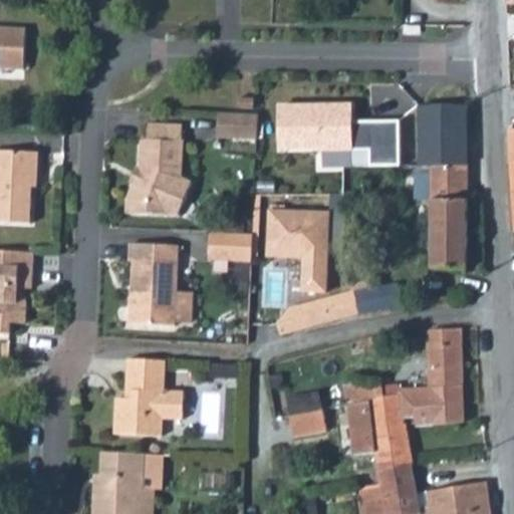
[(0,68),(23,70),(26,29),(0,27),(0,68)]
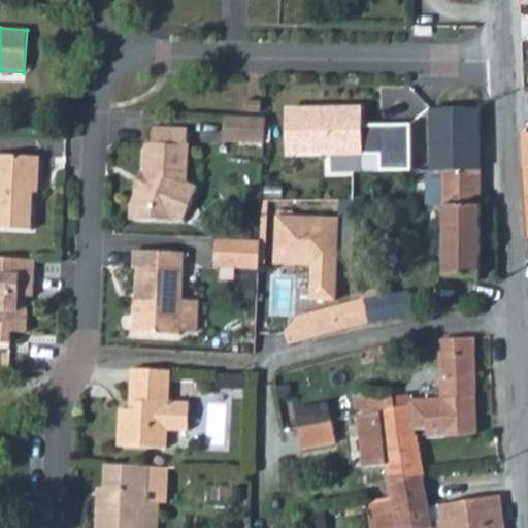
[(243,98),(243,109),(259,110),(259,99),(243,98)]
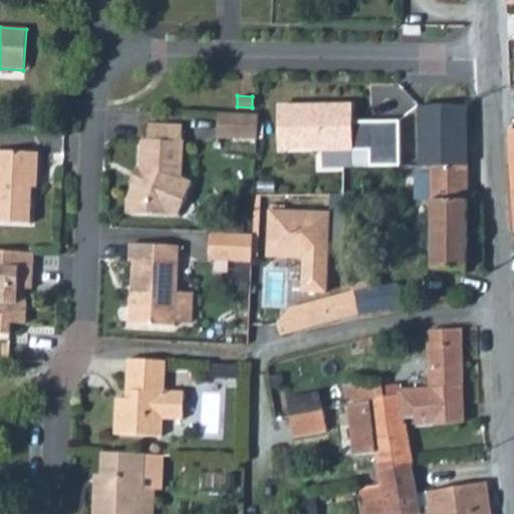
[(465,104),(464,104),(420,105),(420,166),(432,166),(466,166),(465,104)]
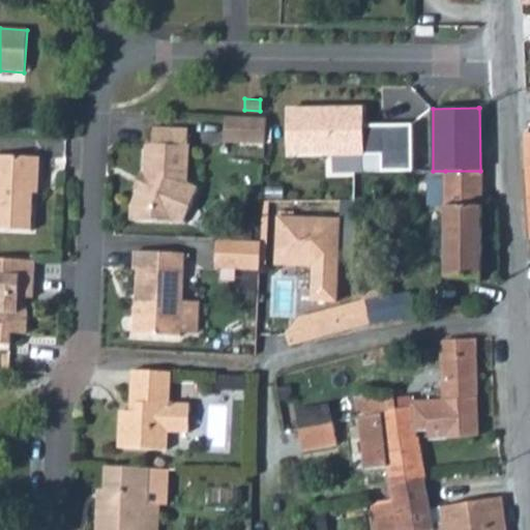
[(365,110),(292,110),(292,149),(332,149),(332,154),(381,154),(381,174),(417,174),(417,122),(365,122),(365,110)]
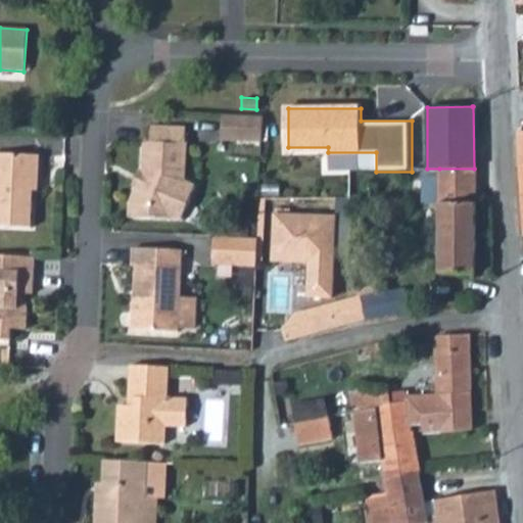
[(220,113),(219,139),(259,141),(260,115),(220,113)]
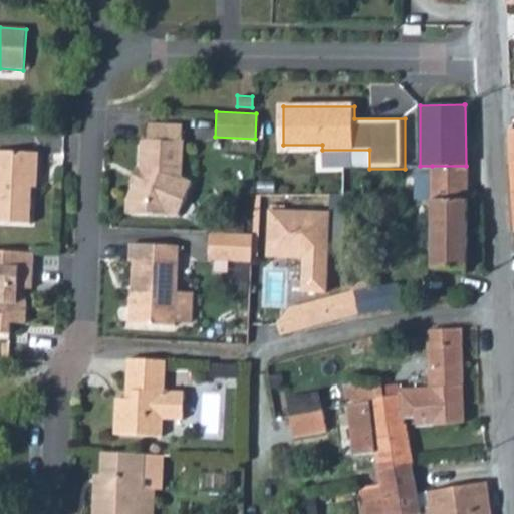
[(142,168),(134,183),(126,198),(125,212),(178,214),(194,182),(183,177),(184,141),(182,140),(182,124),(150,122),(149,138),(143,138),(142,168)]
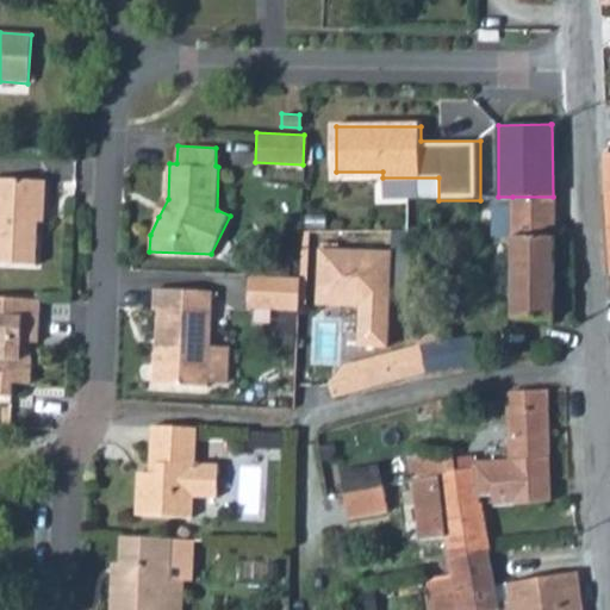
[(0,265),(35,267),(37,222),(38,210),(44,211),(45,180),(0,178),(0,265)]
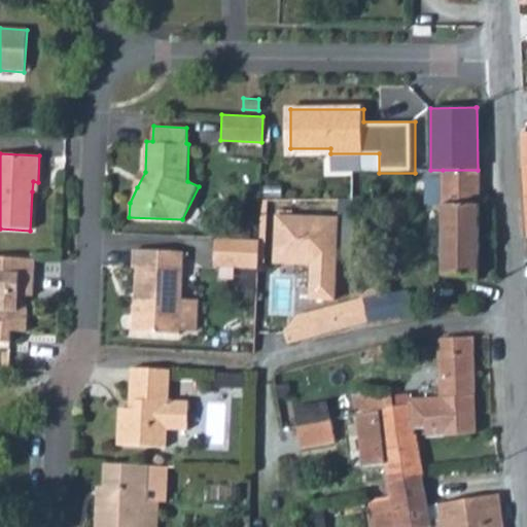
[(134,185),(137,187),(145,172),(141,170),(134,185)]
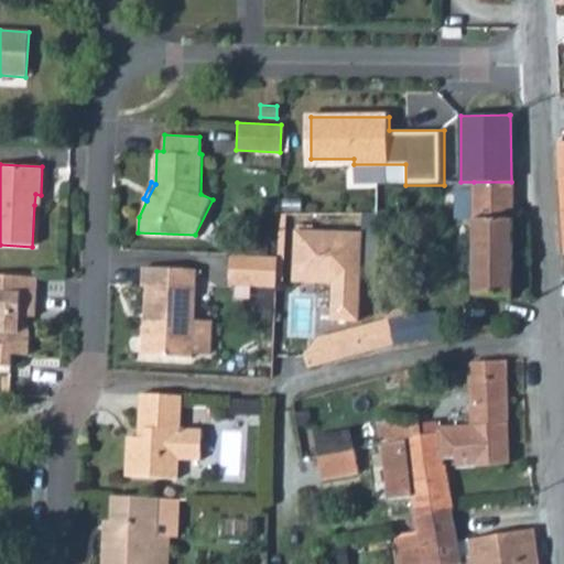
[(511,182),(474,182),(474,295),(511,295),(511,182)]
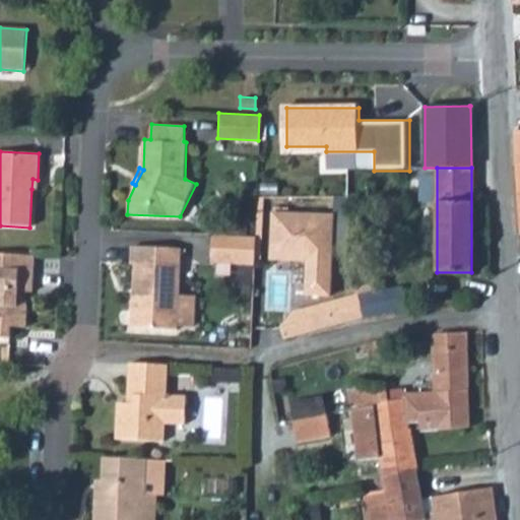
[(333,214),(271,211),(270,259),(307,260),(305,295),(329,296),(333,214)]
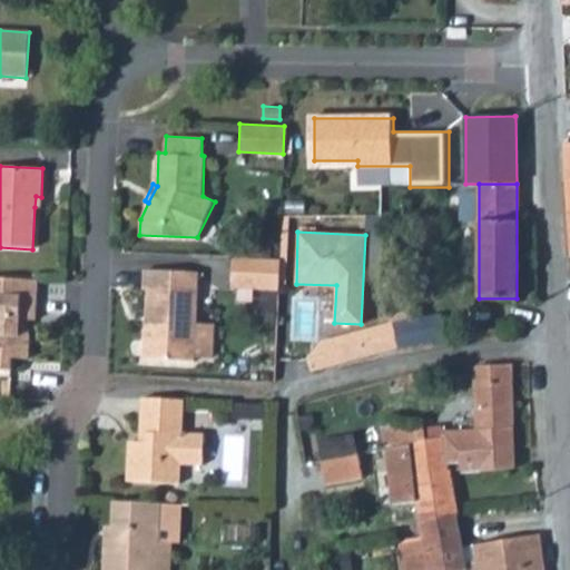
[(279,259),(232,257),(231,282),(262,284),(261,290),(278,290),(278,272),(279,259)]
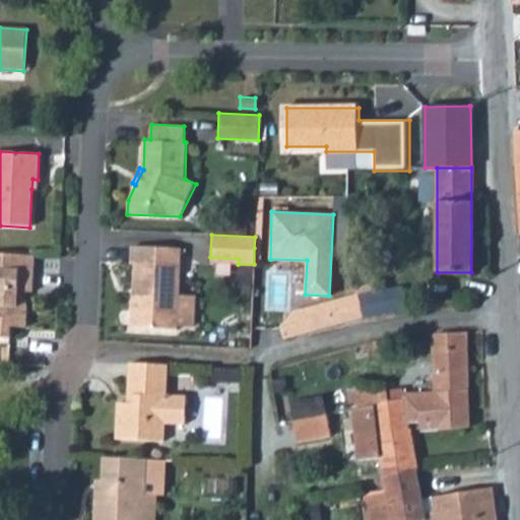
[(138,306),(133,306),(132,326),(179,329),(179,325),(194,326),(195,296),(180,296),(182,250),(132,246),(131,265),(135,265),(134,293),(138,293),(138,306)]
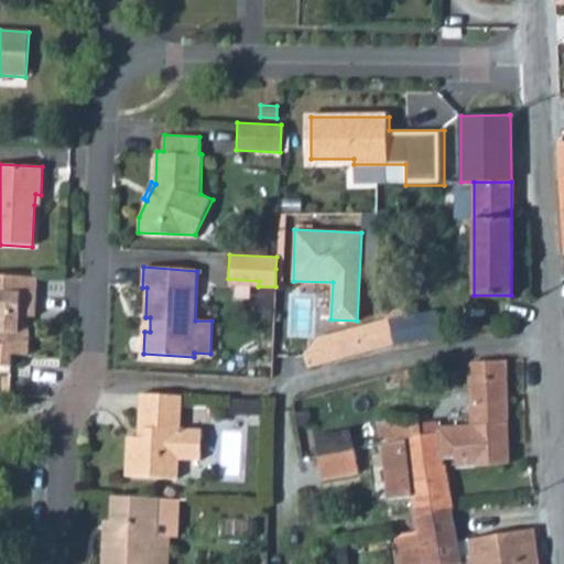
[(23,315),(26,315),(36,315),(38,297),(23,296),(23,293),(24,278),(0,275),(0,367),(13,367),(13,354),(30,354),(31,331),(22,329),(23,315)]
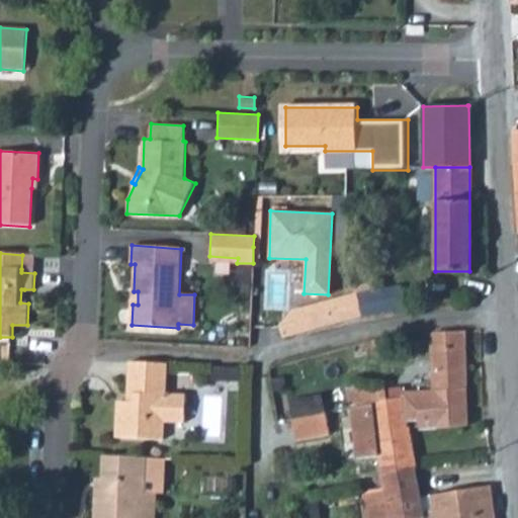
[(34,256),(22,255),(21,269),(21,272),(34,273),(34,256)]
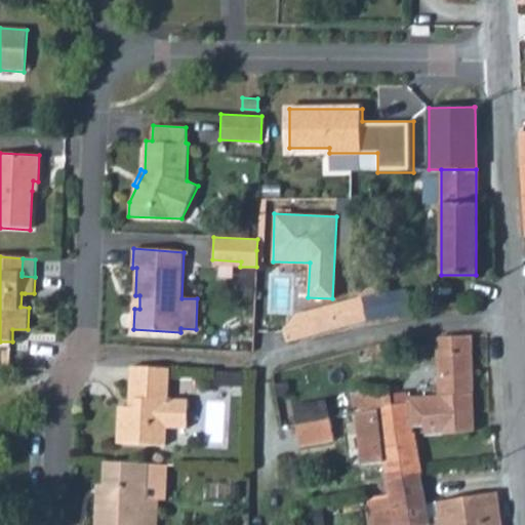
[(252,280),(236,279),(235,299),(252,299),(252,280)]
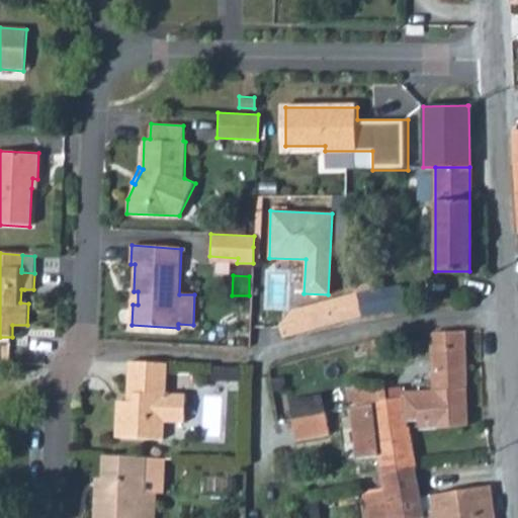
[(357,293),(363,318),(394,312),(389,286),(357,293)]
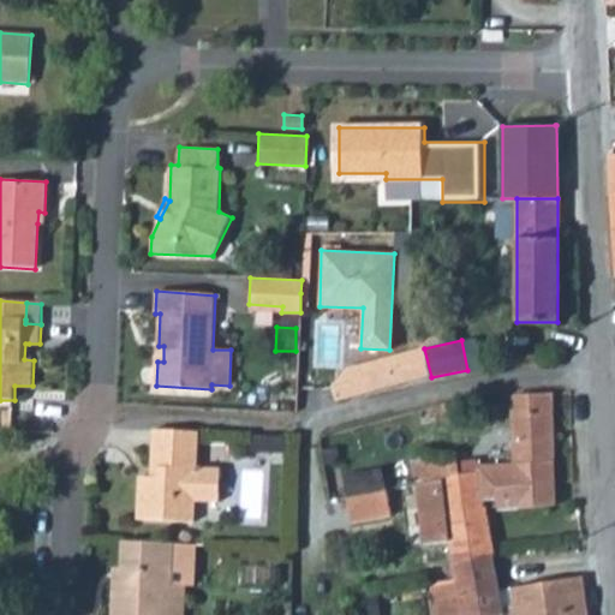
[(431,377),(424,348),(348,365),(335,383),(336,399),(431,377)]
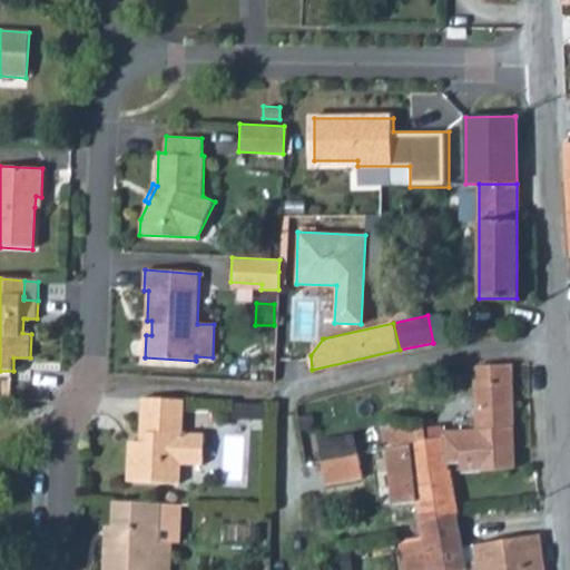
[(474,367),(471,374),(475,438),(477,472),(514,470),(510,365),(474,367)]
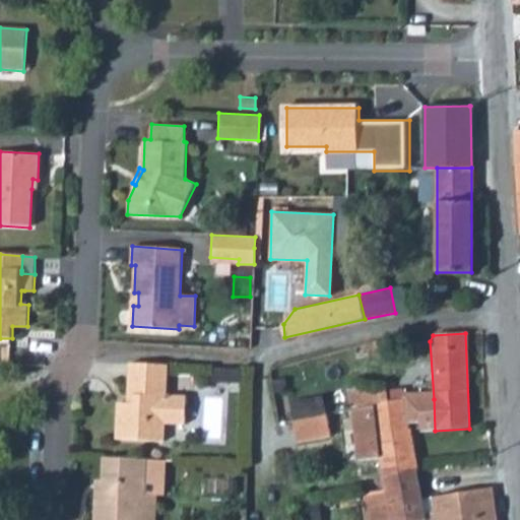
[(134,403),(128,403),(118,402),(117,440),(164,442),(165,423),(186,424),(187,396),(167,395),(168,366),(130,364),(129,396),(134,397),(134,403)]
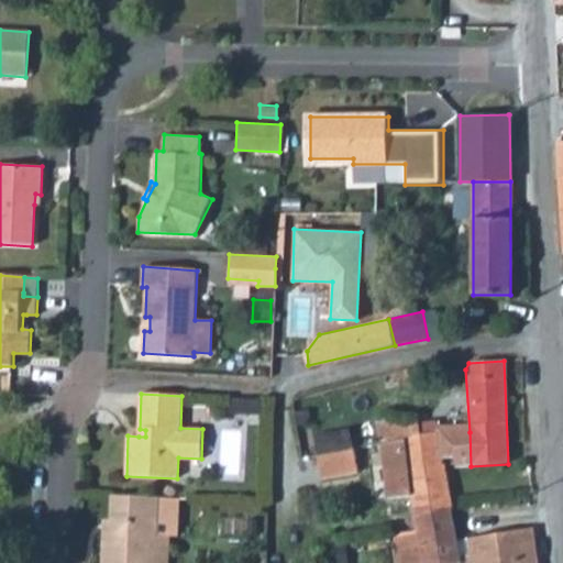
[(389,423),(394,443),(418,439),(414,419),(389,423)]
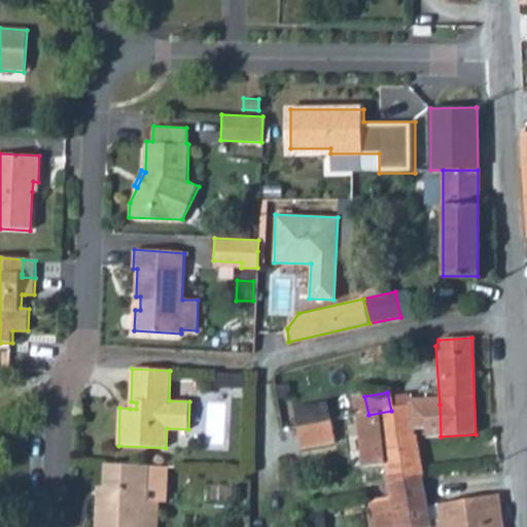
[(414,429),(424,428),(425,437),(441,436),(440,405),(410,408),(413,430),(414,429)]
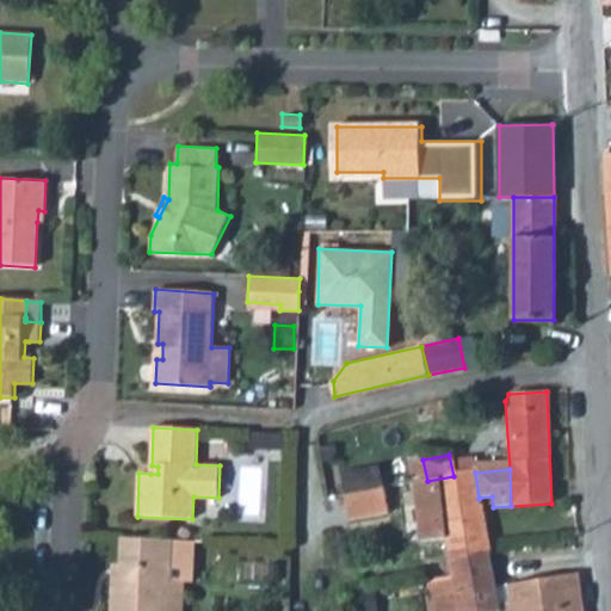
[(427,481),(420,482),(430,556),(445,555),(446,557),(489,554),(480,498),(479,499),(475,473),(454,476),(427,481)]
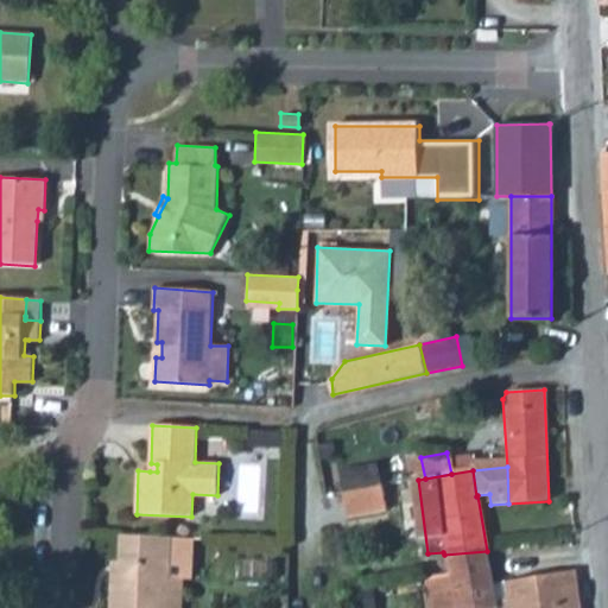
[(388,485),(348,493),(352,517),(392,511),(388,485)]
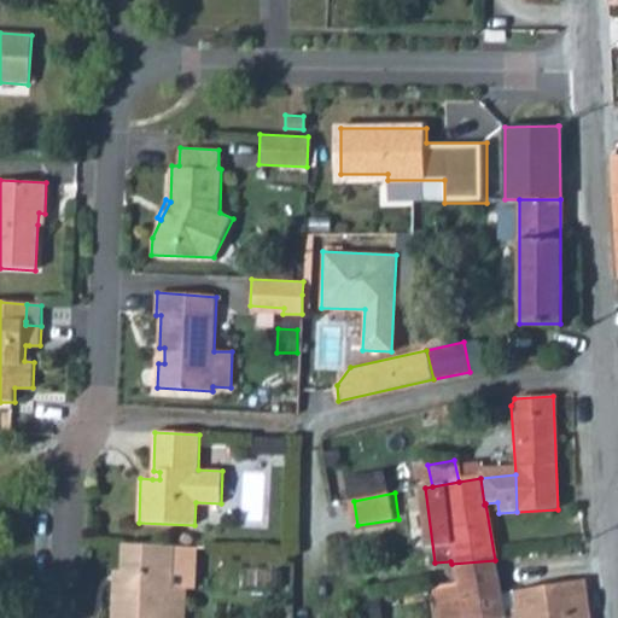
[(126,584),(115,584),(112,617),(182,617),(185,589),(170,588),(172,546),(124,544),(122,573),(126,573),(126,584)]
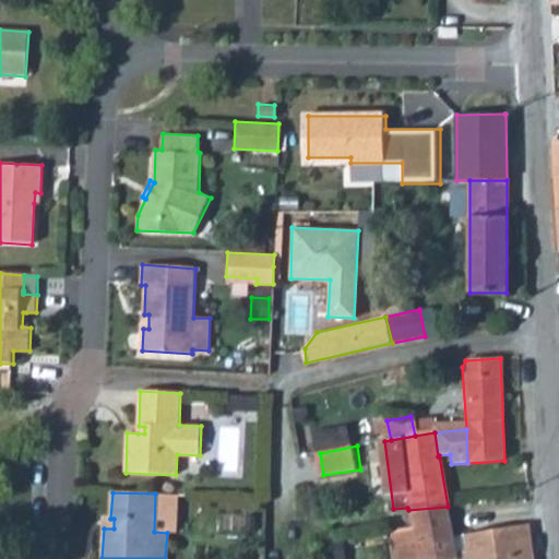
[(167,533),(176,533),(177,495),(155,494),(154,532),(167,533)]
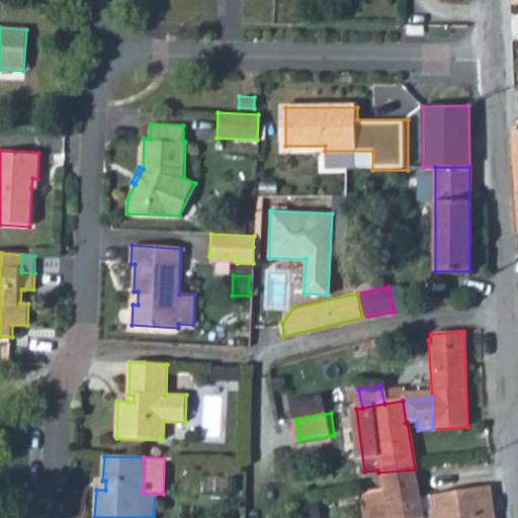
[(384,501),(362,503),(364,517),(422,517),(421,510),(429,509),(430,517),(493,517),(490,486),(420,499),(415,469),(378,472),(381,488),(384,501)]
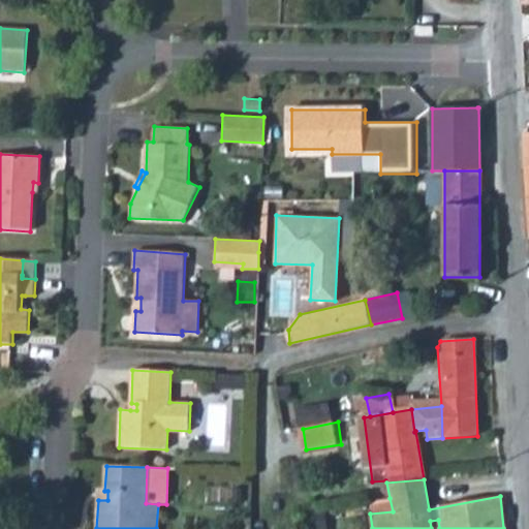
[(98,490),(98,500),(107,500),(107,491),(104,491),(98,490)]
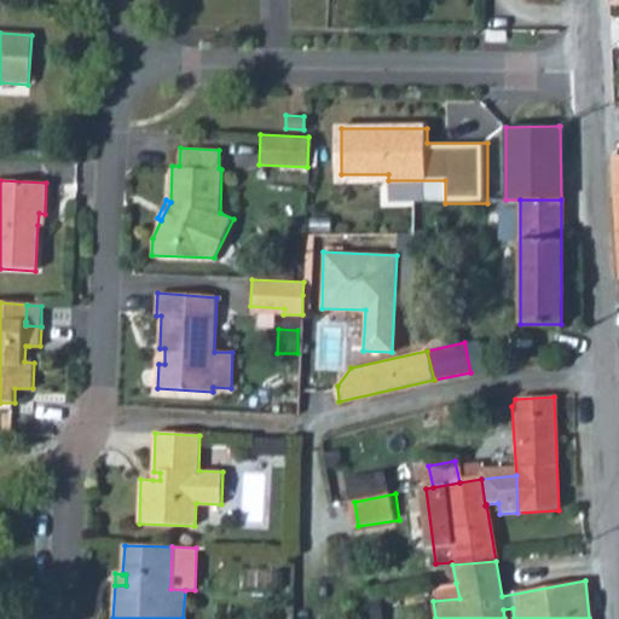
[(456,583),(431,586),(433,601),(460,599),(456,583)]
